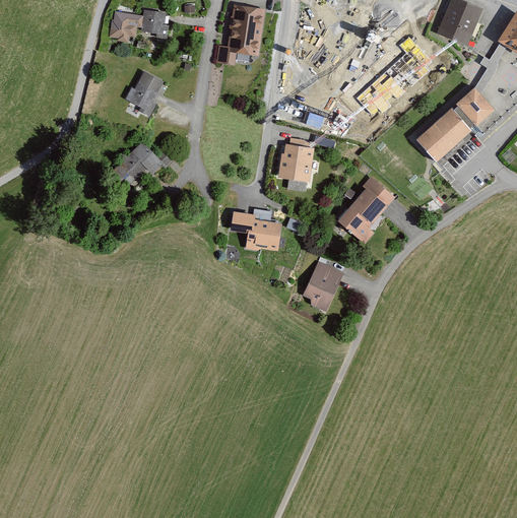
[(476,5),(462,0),(448,0),(437,29),(463,40),(476,5)]
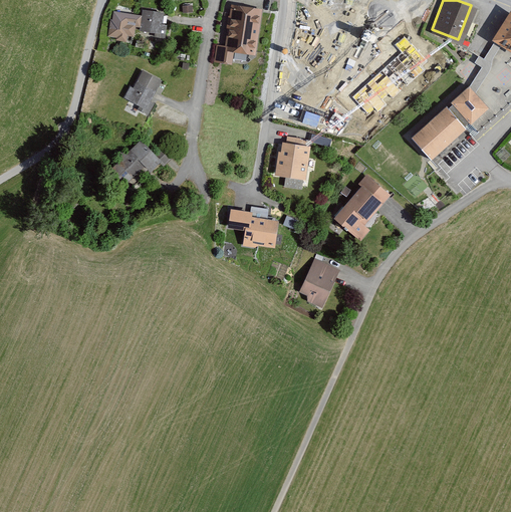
[(189,3),(181,4),(181,11),(190,11),(189,3)]
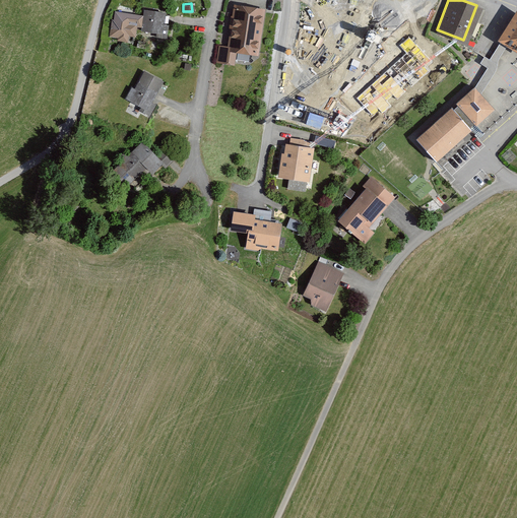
[(258,55),(265,8),(233,3),(225,46),(216,45),(213,63),(233,66),(235,52),(258,55)]
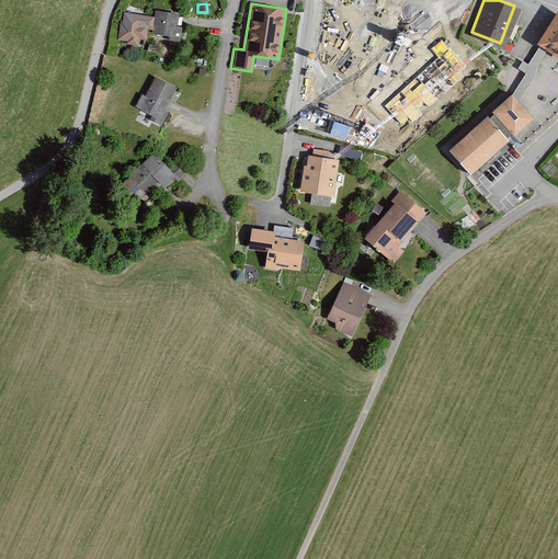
[(177,26),(179,14),(155,11),(154,16),(123,13),(122,21),(118,20),(115,40),(126,42),(126,44),(145,46),(147,30),(152,31),(152,34),(168,36),(167,41),(179,42),(181,27),(177,26)]
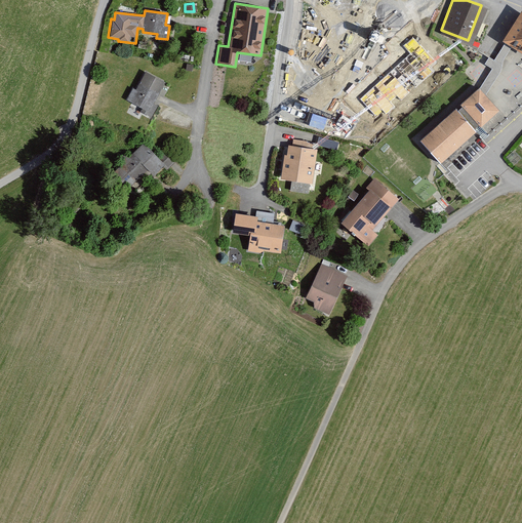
[(521,10),(521,11),(504,41),(505,41),(511,45),(521,51),(521,10)]
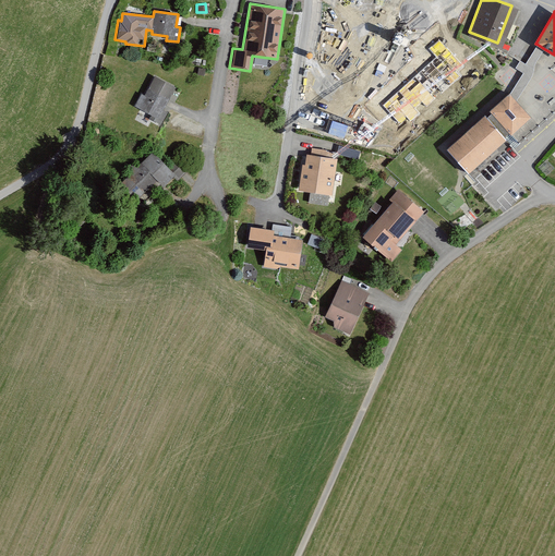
[(514,93),(517,97),(534,71),(530,69),(543,48),(537,44),(525,63),(519,60),(514,69),(521,73),(509,93),(511,95),(514,93)]
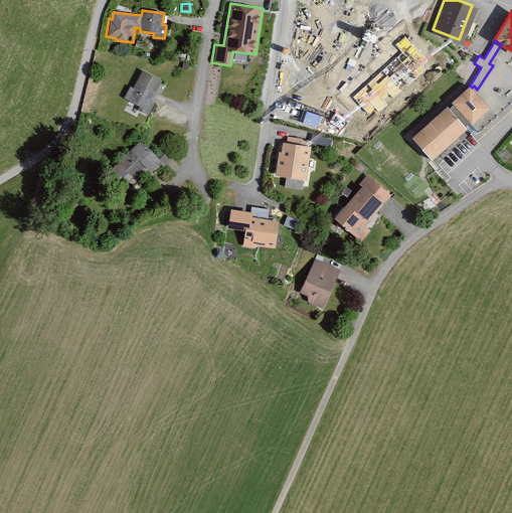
[(151,103),(162,79),(143,69),(134,88),(130,86),(122,102),(148,115),(154,104),(151,103)]
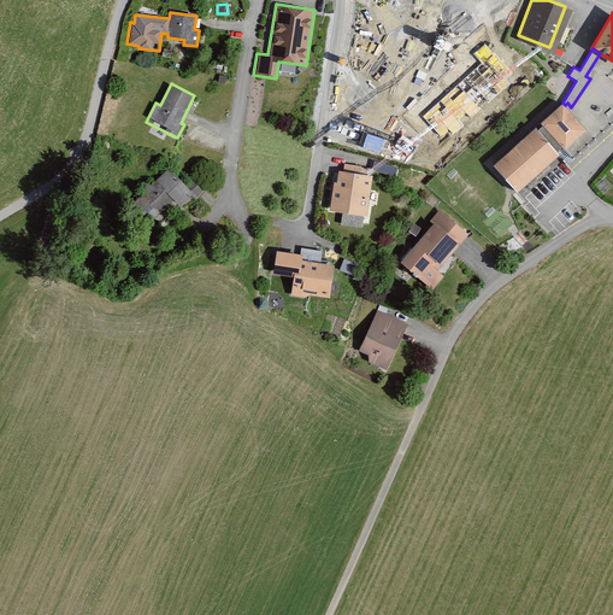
[(496,99),(483,94),(475,116),(488,121),(496,99)]
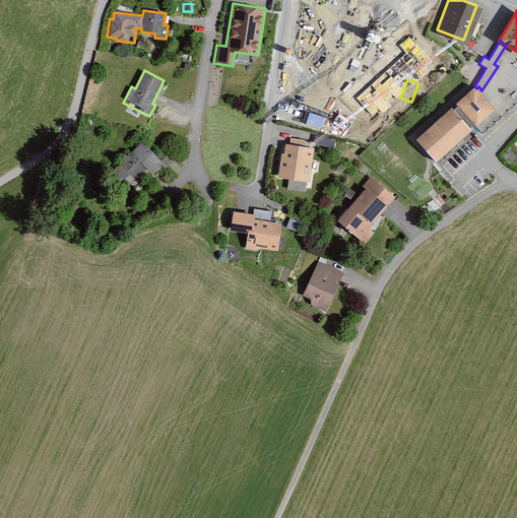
[(480,127),(499,111),(481,90),(478,86),(476,88),(459,104),(460,106),(455,110),(453,108),(418,137),(440,162),(474,131),(472,129),(478,124),(480,127)]
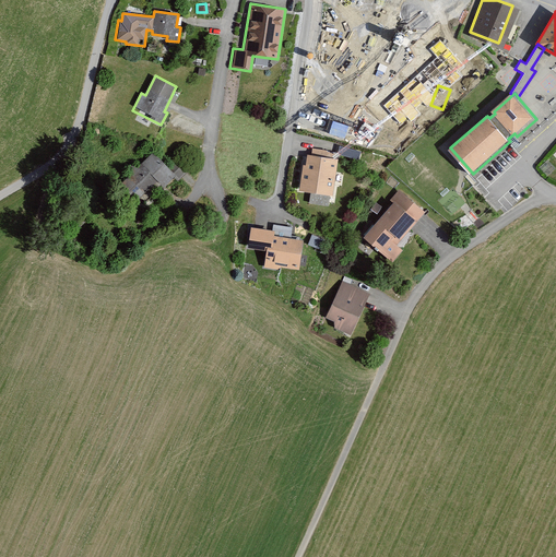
[(335,157),(336,150),(310,146),(309,153),(307,153),(306,164),(302,164),(298,189),(308,190),(307,203),(332,206),(339,157),(335,157)]
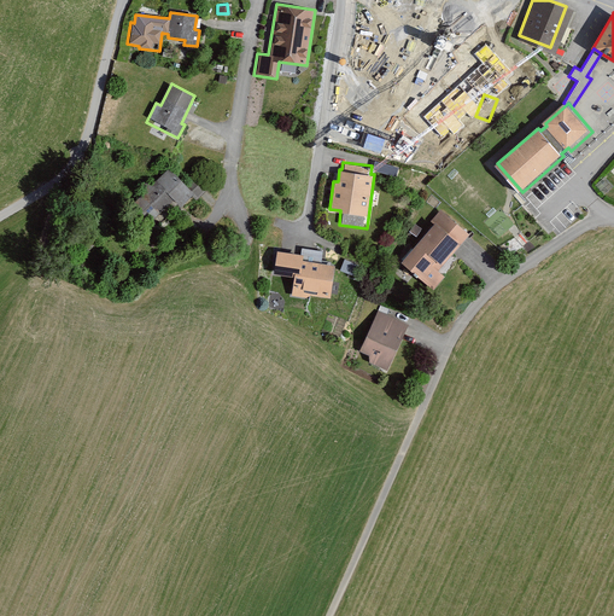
[(183,181),(171,168),(152,186),(147,181),(140,187),(145,192),(133,203),(152,224),(176,202),(181,207),(194,193),(197,197),(206,189),(192,173),(183,181)]
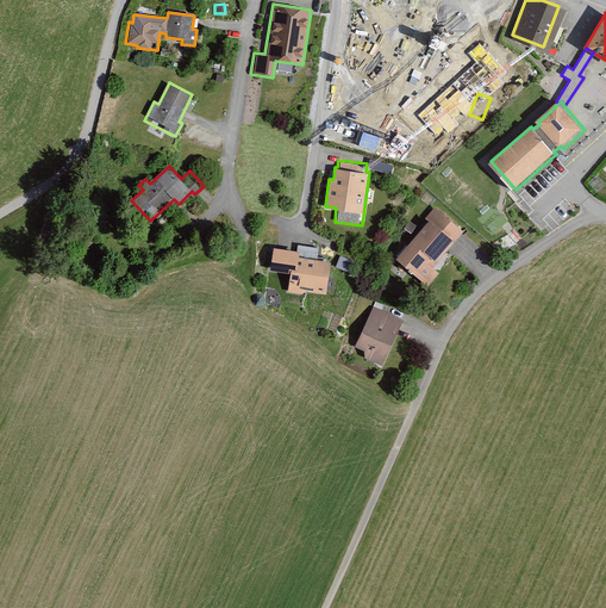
[(462,231),(433,205),(424,216),(429,221),(395,258),(425,285),(438,272),(431,265),(462,231)]
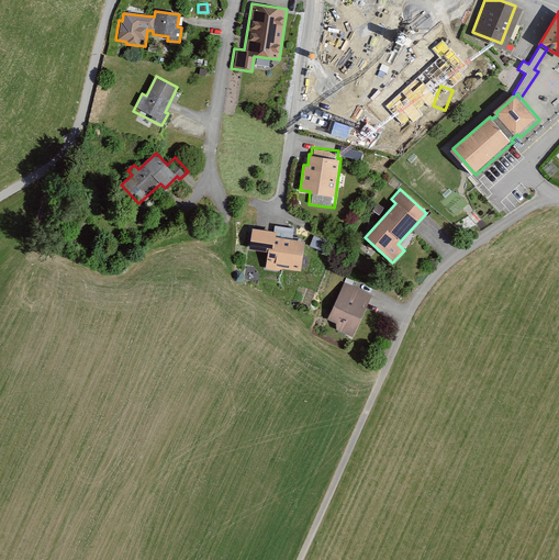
[(386,206),(377,201),(372,209),(381,213),(386,206)]
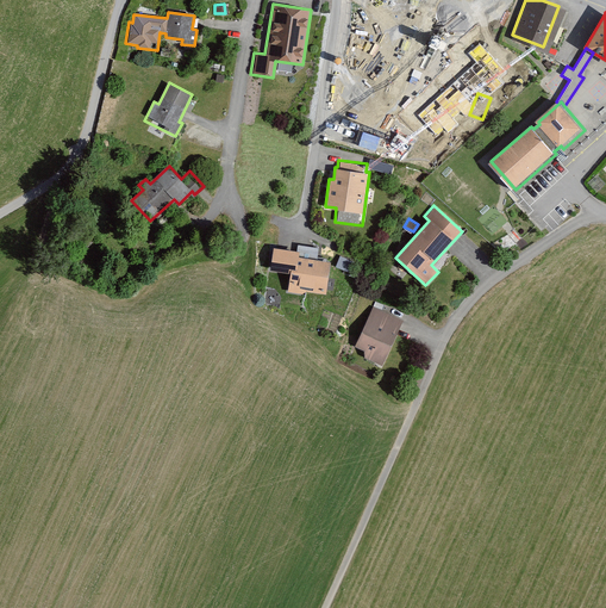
[(297,244),(295,250),(275,248),(272,271),(292,273),(289,291),(307,295),(307,291),(330,295),(335,262),(318,260),(319,248),(297,244)]
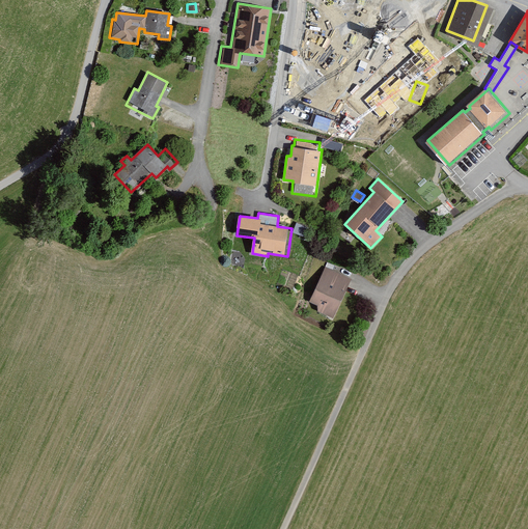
[(351,280),(323,268),(307,301),(316,305),(314,310),(333,318),(351,280)]
